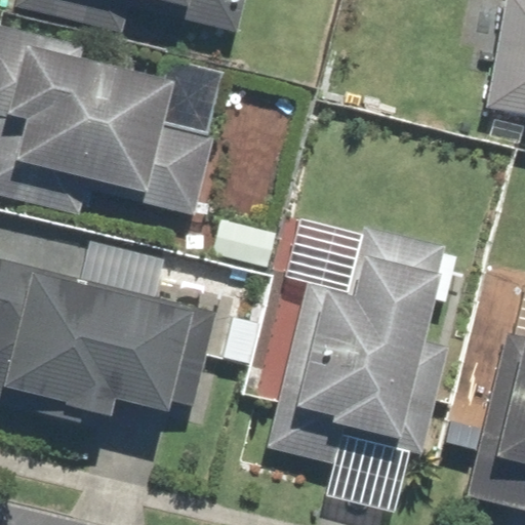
[(12,0),(11,6),(122,33),(129,6),(236,32),(243,0),(12,0)]
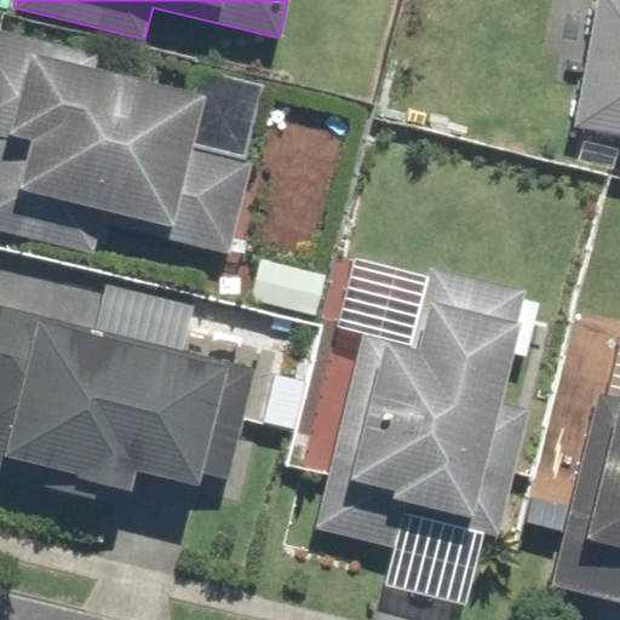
[(619,0),(595,0),(574,125),(619,131),(619,0)]
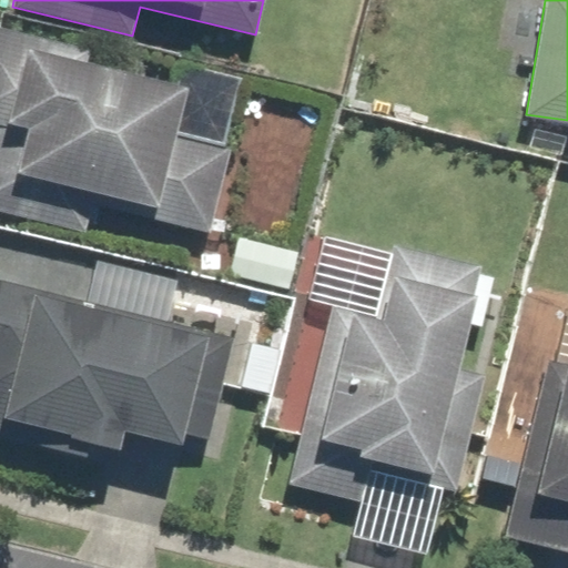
[(90,48),(0,26),(0,212),(89,234),(94,208),(210,235),(231,144),(172,131),(184,80),(88,58),(90,48)]
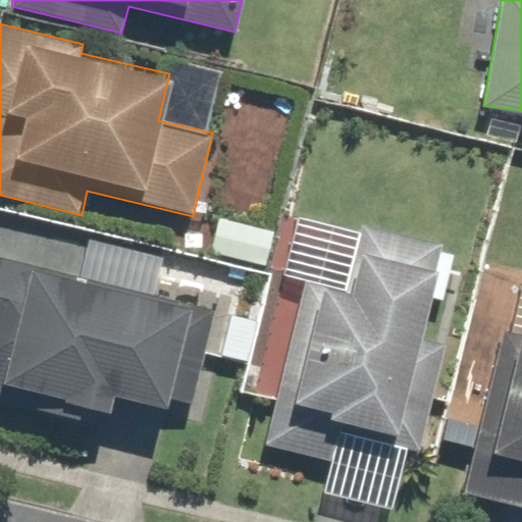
[(360,232),(281,215),(241,389),(272,397),(262,444),(331,459),(336,434),(421,454),(447,344),(419,337),(428,297),(445,300),(456,253),(440,250),(442,241),(362,222),(360,232)]
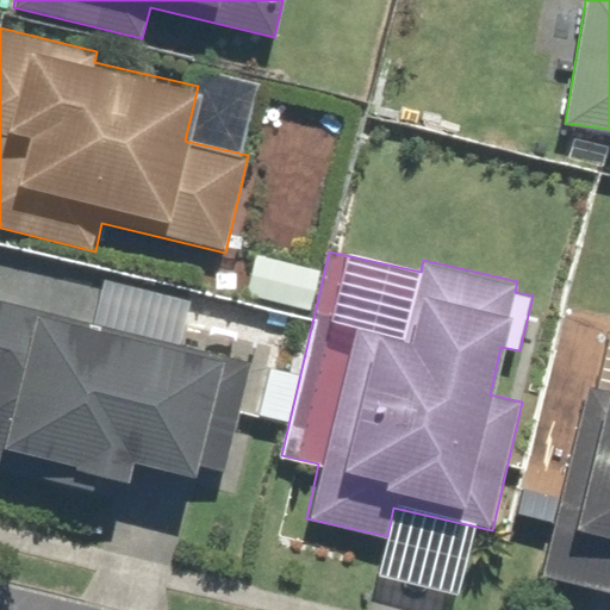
[(321,269),(255,254),(246,296),(310,311),(321,269)]
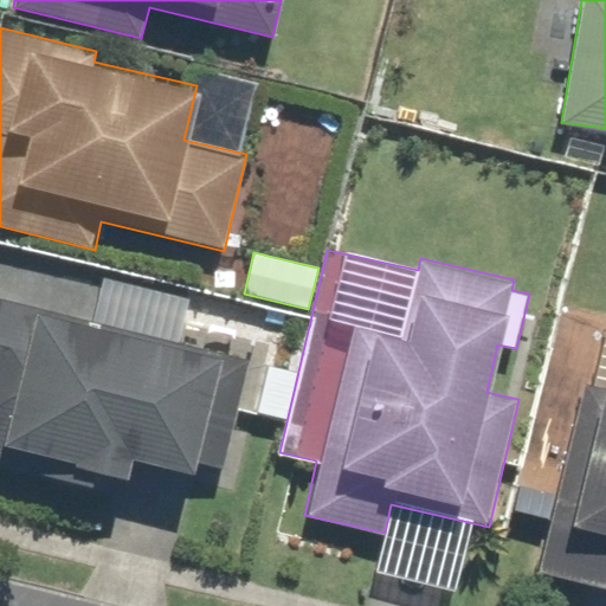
[(129,458),(191,472),(194,459),(226,466),(251,359),(0,298),(0,447),(124,477),(129,458)]
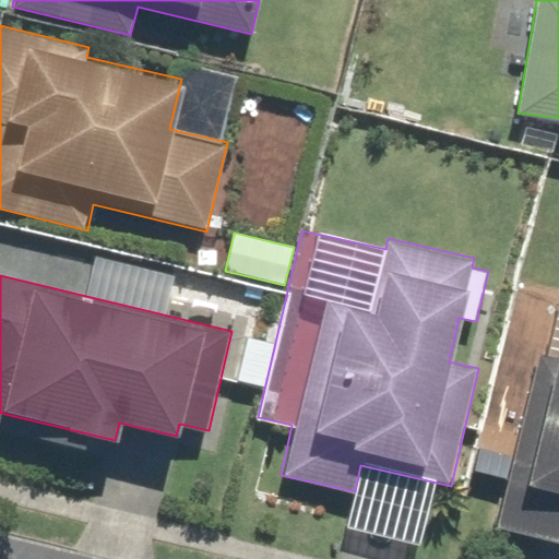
[(558,289),(518,281),(477,475),(504,482),(495,527),(558,540),(558,289)]
